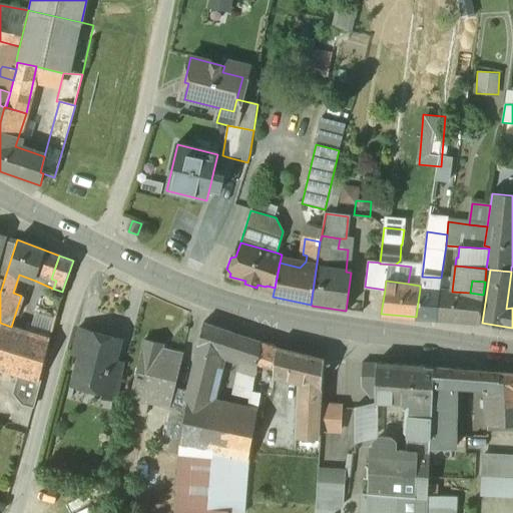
[(439,291),(420,289),(416,317),(436,319),(439,291)]
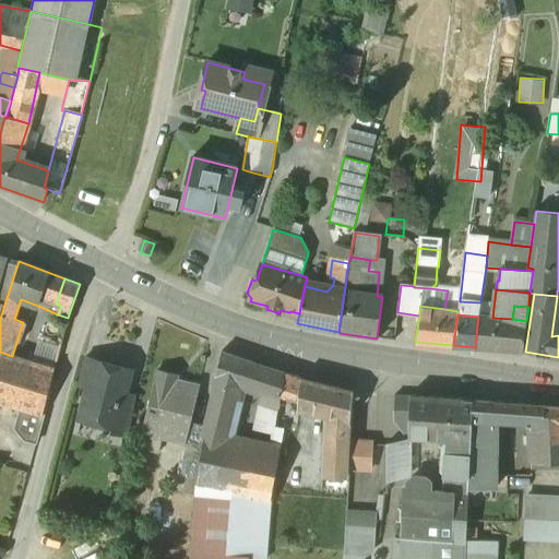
[(492,318),(478,317),(475,347),(523,352),(526,321),(512,319),(492,318)]
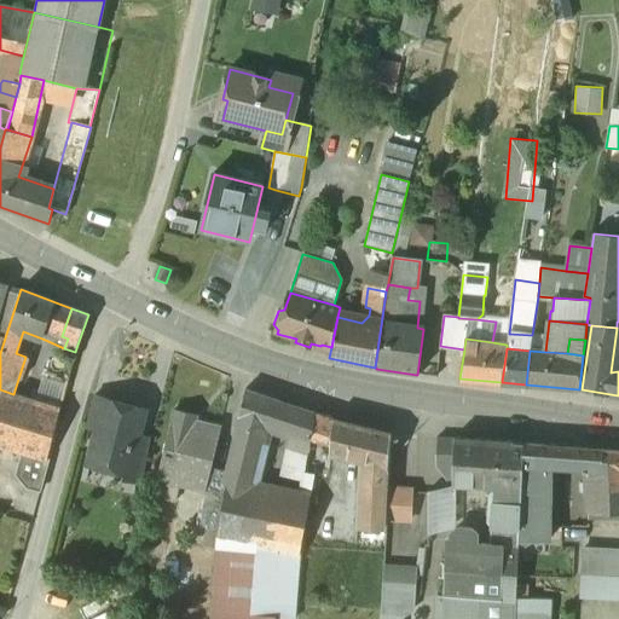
[(67,383),(22,368),(13,394),(59,410),(67,383)]
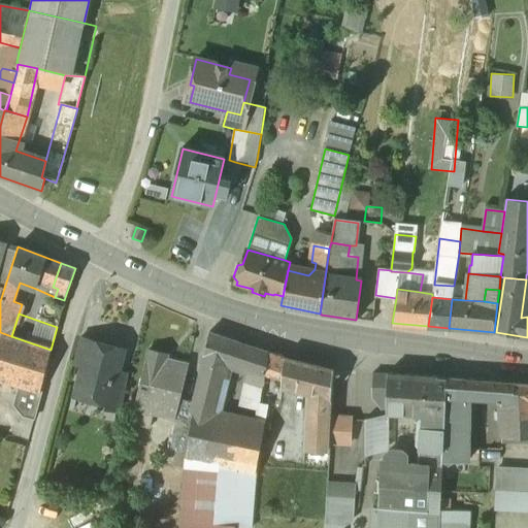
[(11,336),(0,332),(0,378),(21,386),(40,391),(51,350),(11,336)]
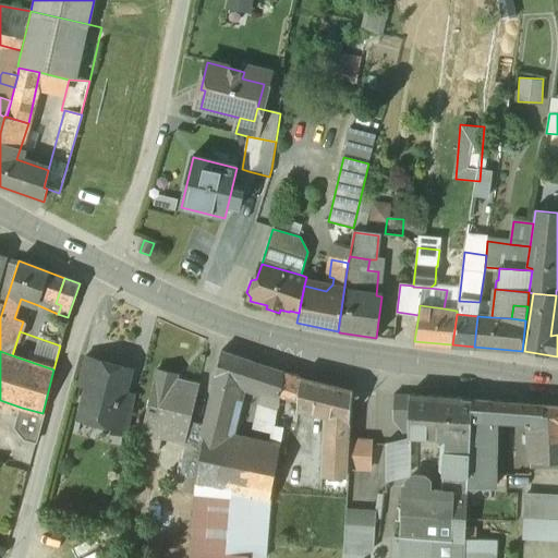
[(267,367),(221,352),(208,403),(210,403),(232,408),(238,384),(262,391),(267,367)]
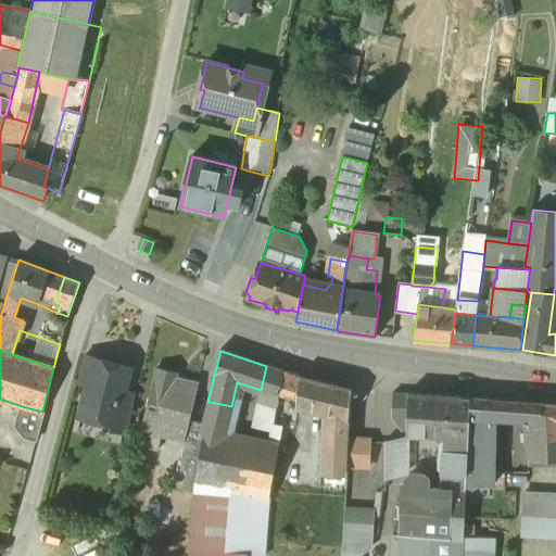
[(96,359),(84,357),(77,381),(87,384),(88,384),(93,362),(96,362),(96,359)]
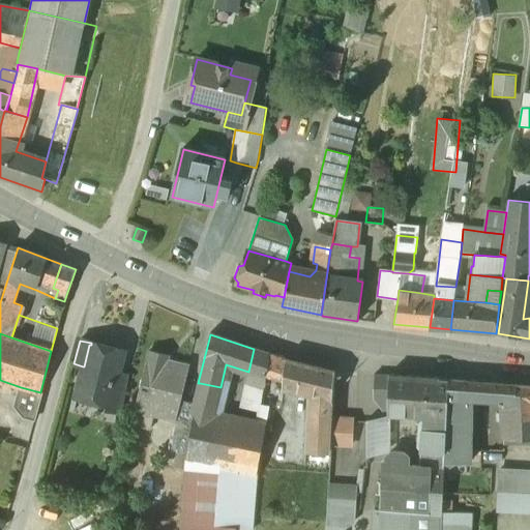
[(91,345),(89,345),(84,366),(83,366),(77,391),(90,394),(94,401),(107,404),(108,405),(116,374),(121,353),(91,345)]
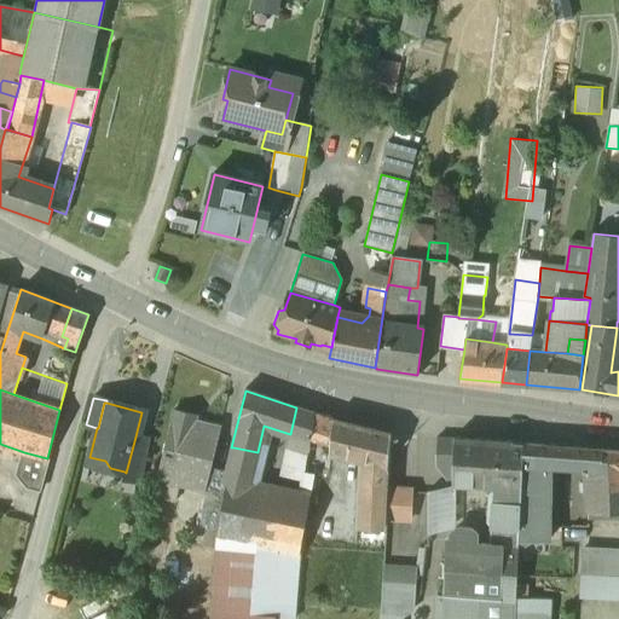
[(314,414),(296,408),(290,434),(288,446),(308,451),(311,440),(311,435),(312,435),(316,412),(314,412),(314,414)]
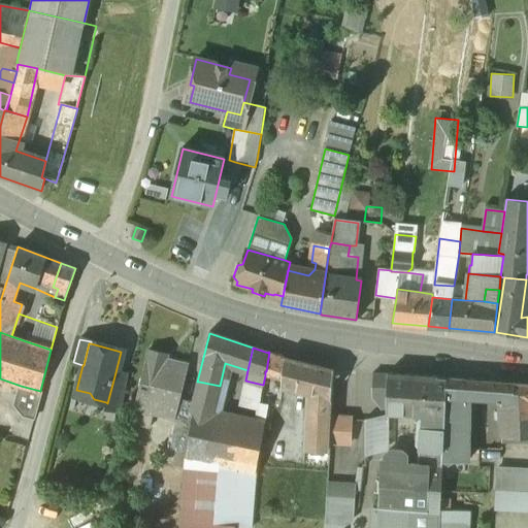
[(188,368),(166,362),(167,357),(150,352),(136,402),(147,404),(145,410),(153,411),(174,417),(175,418),(179,399),(188,368)]
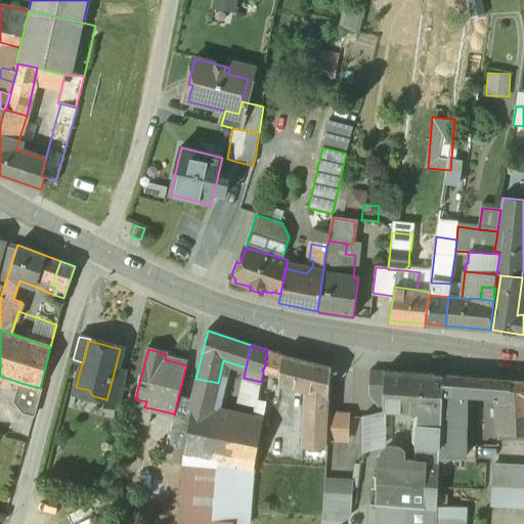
[(281,354),(267,349),(264,368),(263,368),(263,373),(279,376),(281,354)]
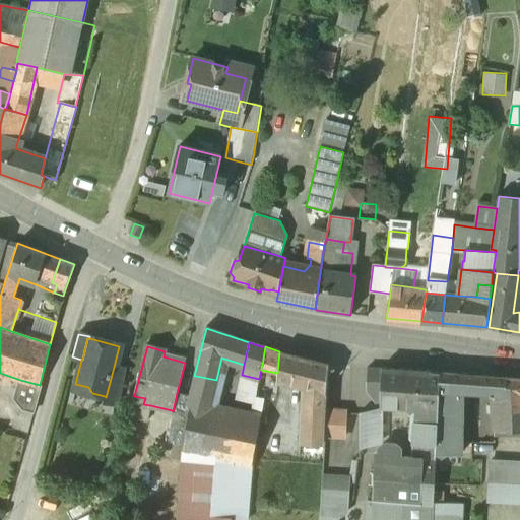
[(328,364),(279,351),(277,373),(276,381),(304,388),(326,393),(326,391),(328,364)]
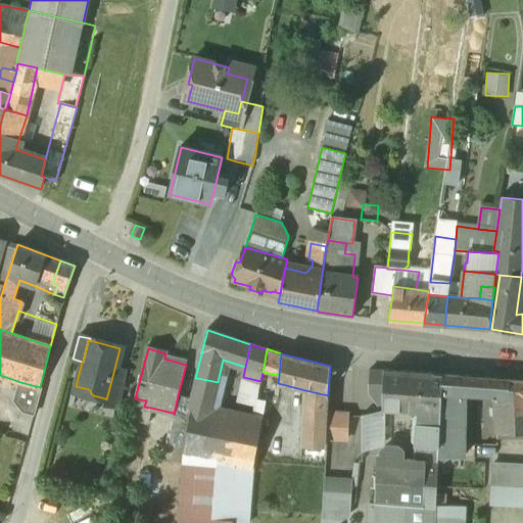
[(114,369),(106,399),(105,398),(104,403),(120,408),(127,371),(114,369)]
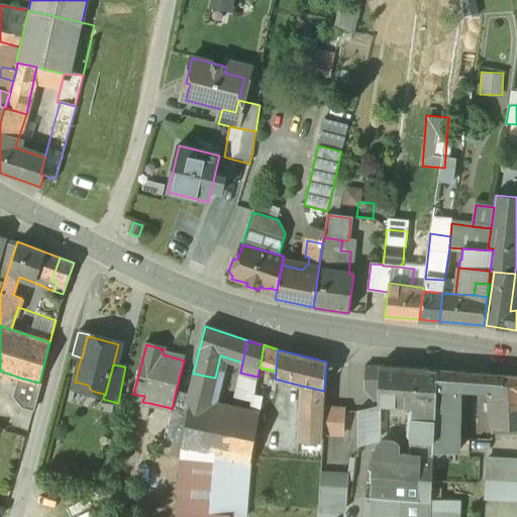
[(379,367),(365,366),(364,388),(373,401),(379,401),(379,367)]
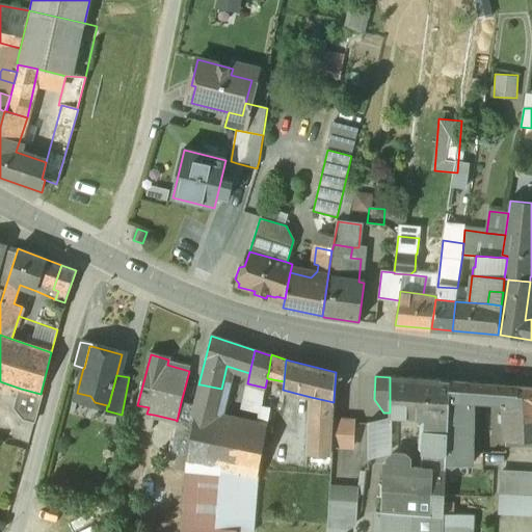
[(440,380),(390,376),(390,377),(390,413),(390,416),(424,417),(424,421),(422,448),(435,450),(435,449),(439,402),(440,380)]
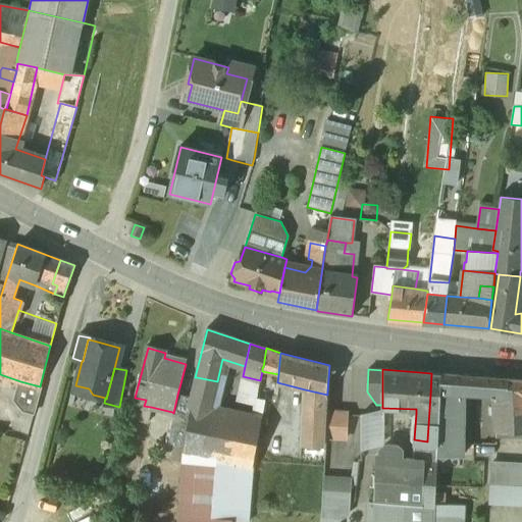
[(463,375),(441,374),(440,396),(437,456),(442,456),(462,456),(464,392),(463,392),(463,375)]
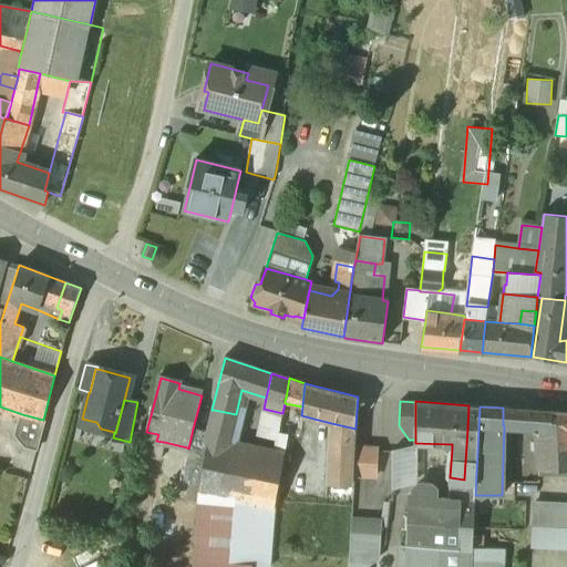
[(282,413),(264,409),(270,434),(274,434),(271,451),(284,454),(287,435),(279,433),(282,413)]
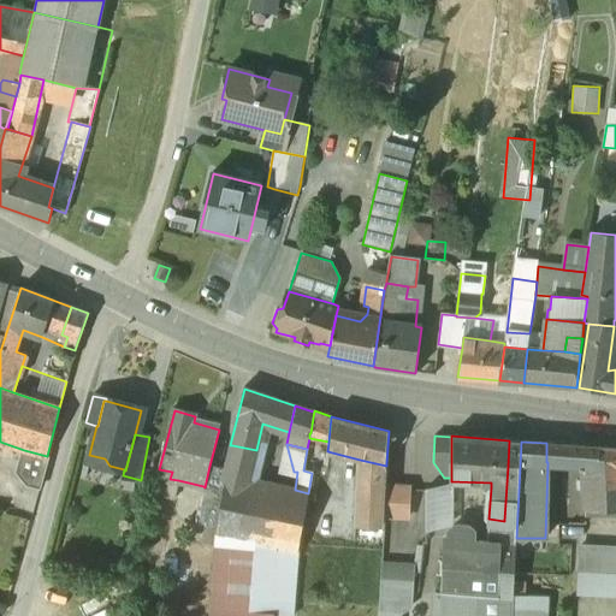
[(256,450),(232,445),(227,468),(226,475),(249,480),(256,450)]
